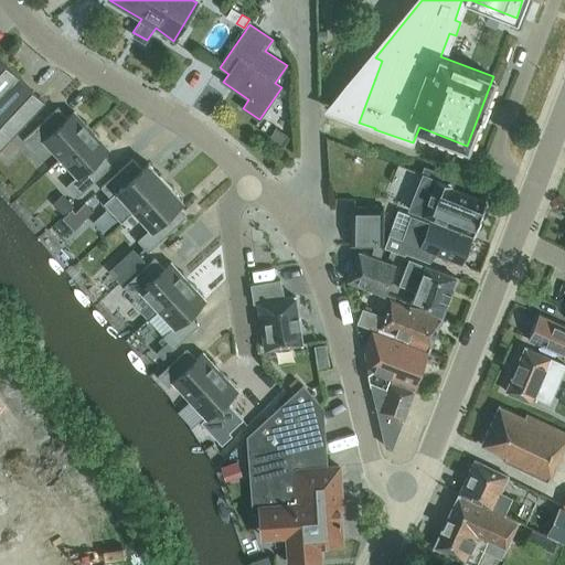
[(0,146),(44,100),(0,57),(0,146)]
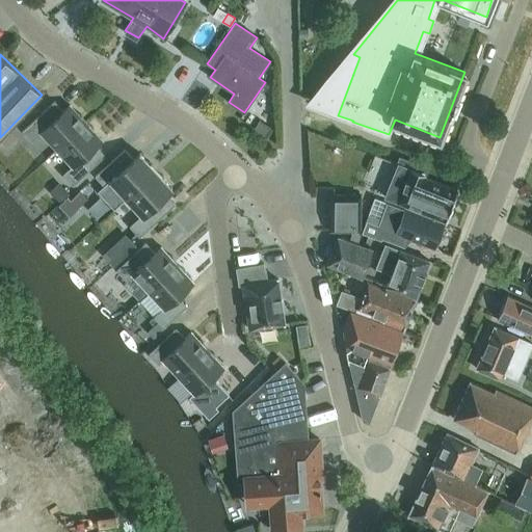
[(55,101),(22,131),(32,142),(42,133),(56,150),(85,123),(70,105),(63,111),(55,101)]
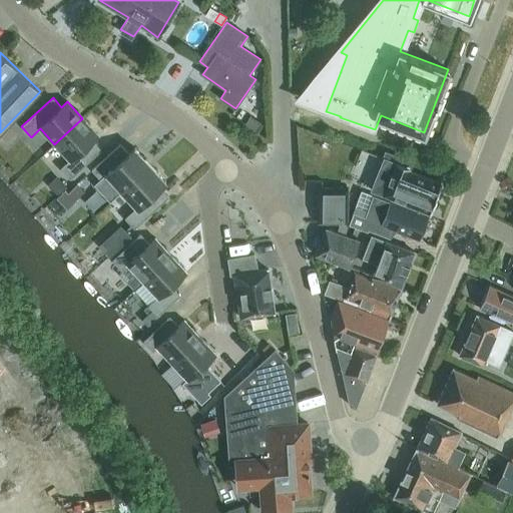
[(249,115),(242,126),(252,132),(260,121),(249,115)]
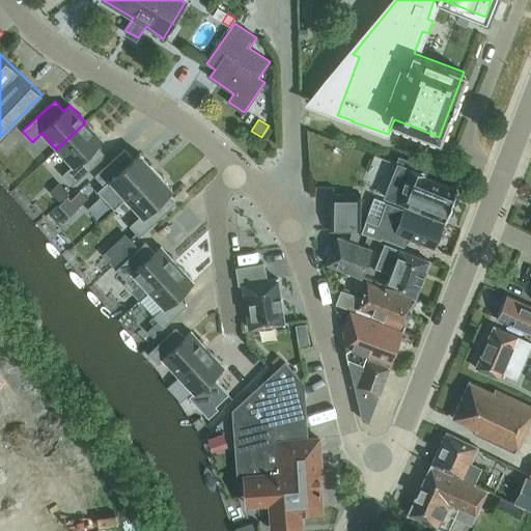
[(62,175),(73,186),(105,156),(95,145),(102,140),(85,122),(56,149),(72,166),(62,175)]
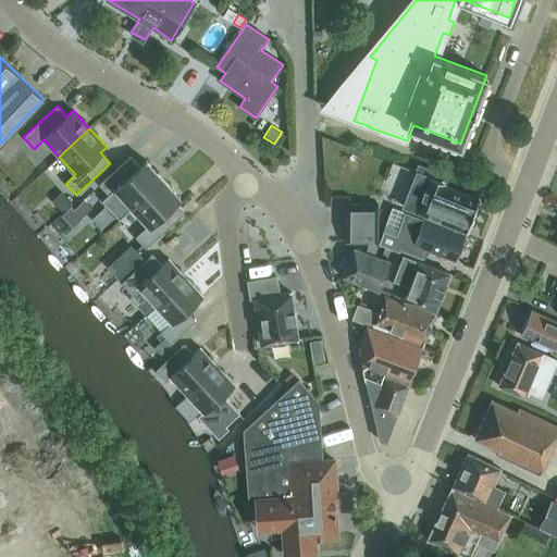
[(10,161),(22,150),(12,139),(0,150),(10,161)]
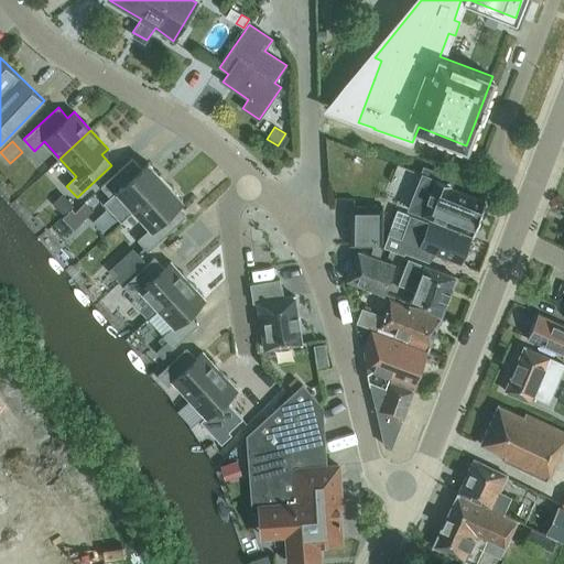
[(142,170),(132,159),(101,188),(112,199),(118,193),(134,210),(165,182),(149,163),(142,170)]
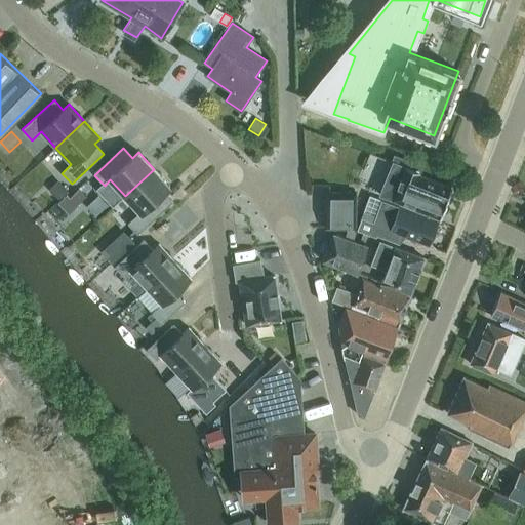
[(393,164),(379,194),(439,217),(451,188),(418,173),(422,165),(394,156),(392,163),(393,164)]
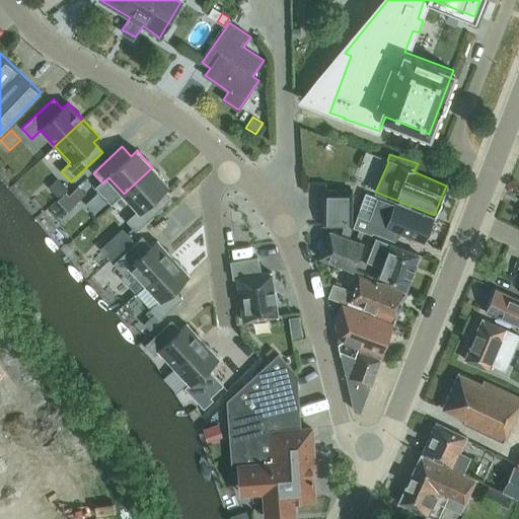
[(171,200),(161,190),(167,183),(152,167),(124,194),(139,210),(127,221),(137,232),(171,200)]
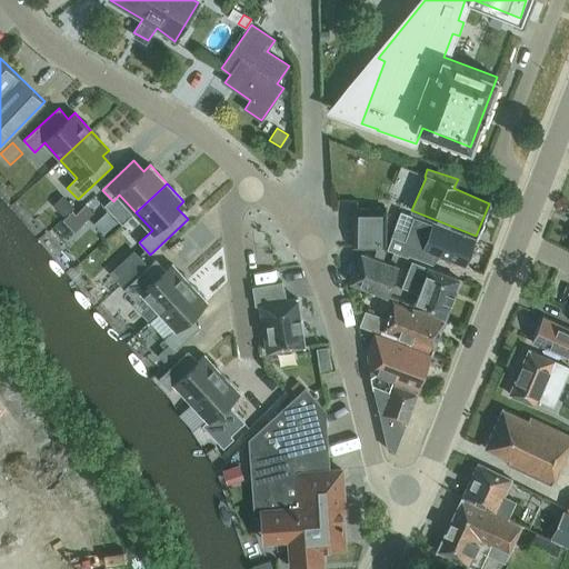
[(63,195),(52,205),(62,217),(73,207),(63,195)]
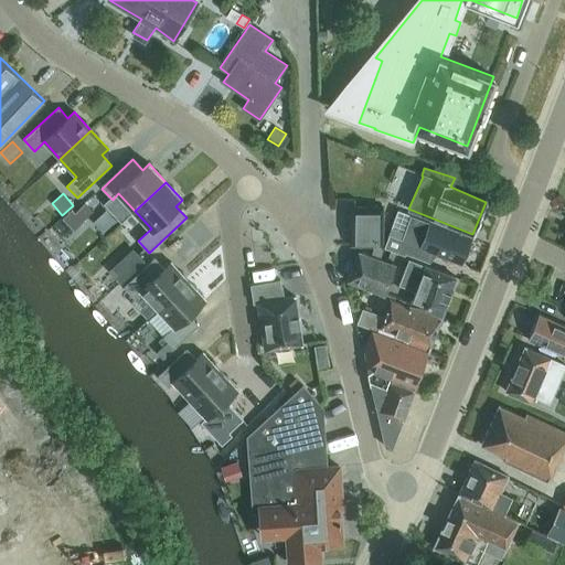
[(388,233),(384,247),(405,255),(406,252),(430,259),(433,253),(461,264),(471,238),(411,214),(397,209),(388,233)]
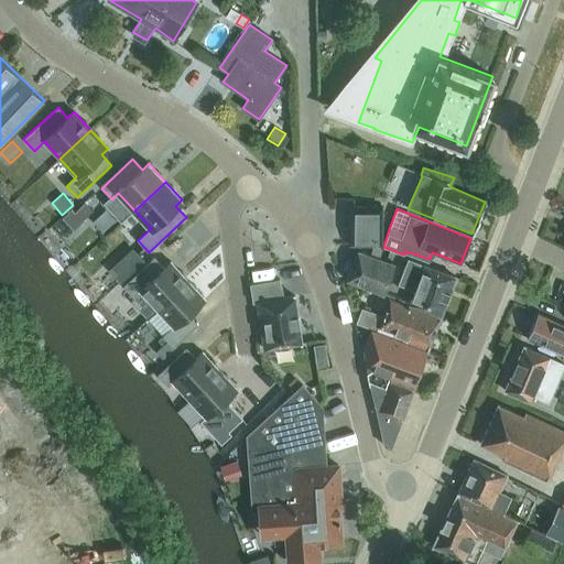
[(72,209),(62,218),(74,230),(84,219),(76,212),(75,213),(72,209)]
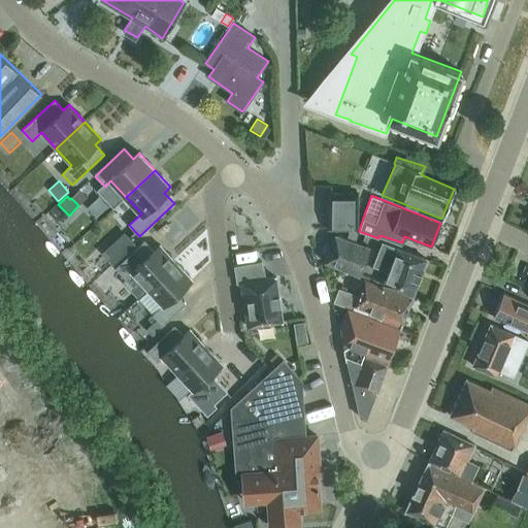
[(330,218),(361,218),(361,201),(330,202),(330,218)]
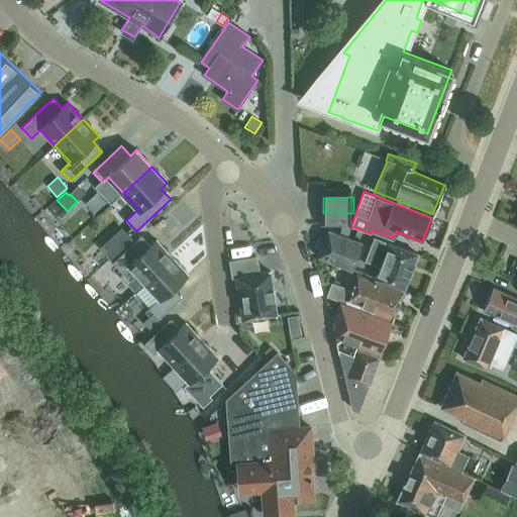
[(349,214),(328,214),(327,226),(349,226),(349,214)]
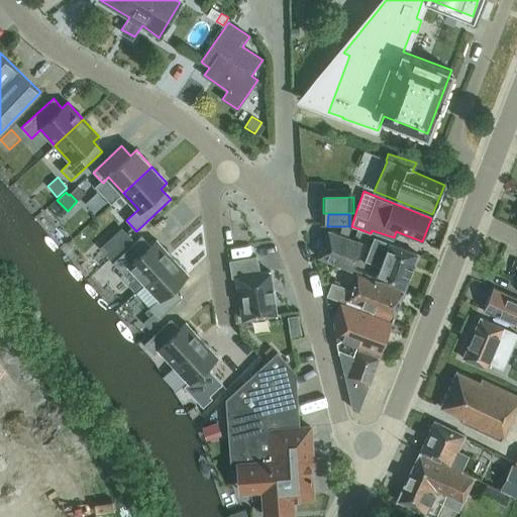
[(122,228),(109,239),(118,248),(130,237),(122,228)]
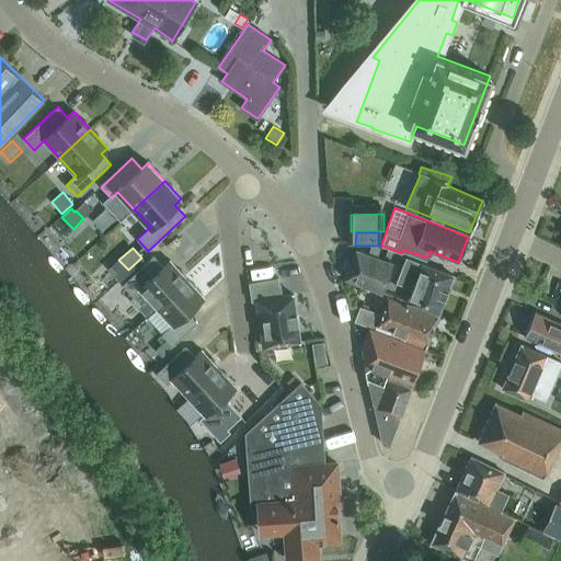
[(355,251),(345,278),(378,290),(387,268),(381,266),(384,260),(362,251),(355,251)]
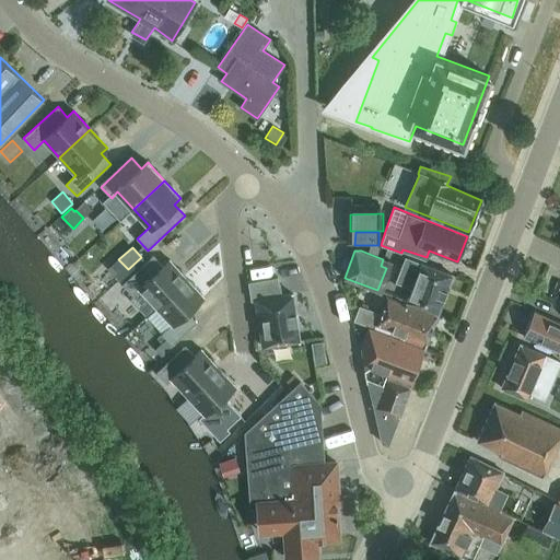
[(153,255),(123,284),(132,295),(139,290),(155,307),(186,279),(170,260),(163,266),(153,255)]
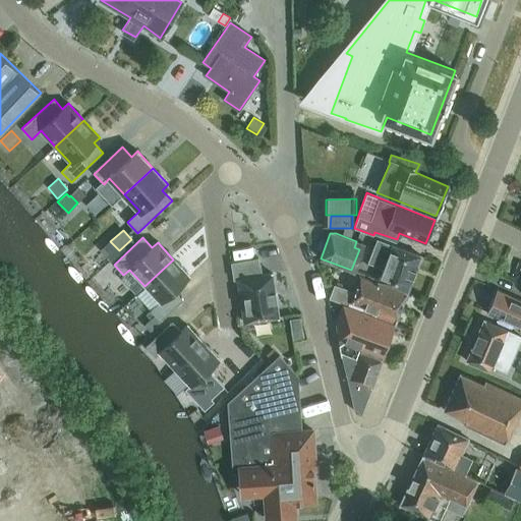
[(372,250),(368,262),(384,268),(379,280),(407,291),(421,255),(377,239),(372,250)]
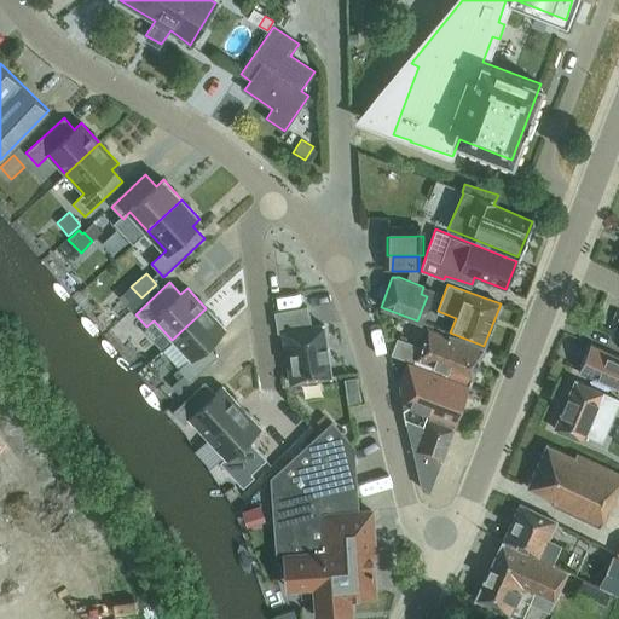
[(310,327),(307,312),(306,307),(275,312),(277,333),(282,331),(290,383),(331,377),(323,324),(310,327)]
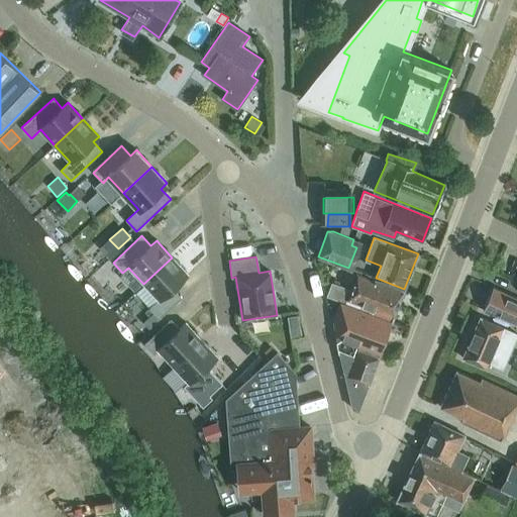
[(153,312),(159,318),(181,298),(173,288),(188,274),(172,257),(143,284),(159,300),(149,308),(153,312)]
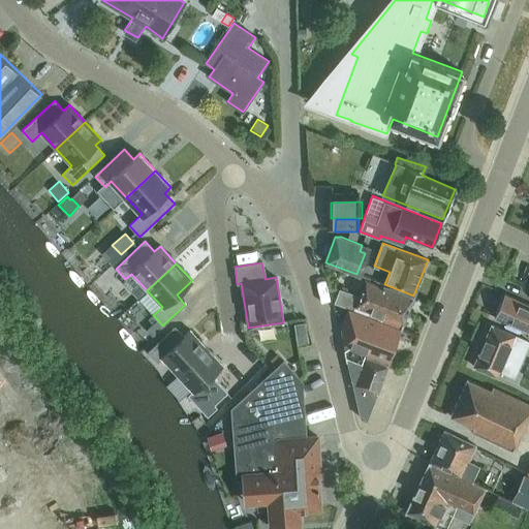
[(413,298),(366,280),(359,297),(339,289),(334,303),(353,310),(353,311),(401,330),(413,298)]
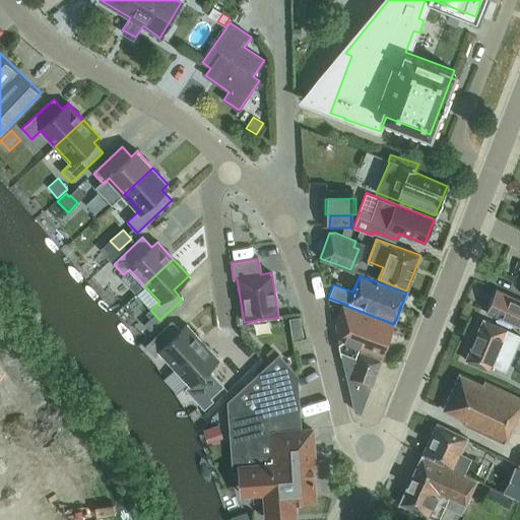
[(519,299),(496,288),(485,312),(486,312),(519,326),(519,299)]
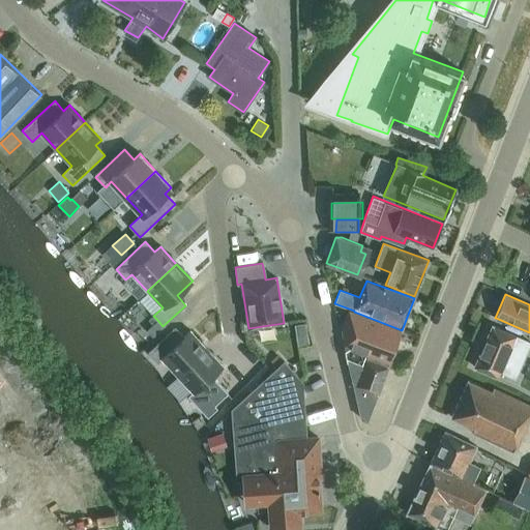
[(354,312),(349,311),(342,328),(394,350),(402,330),(354,312)]
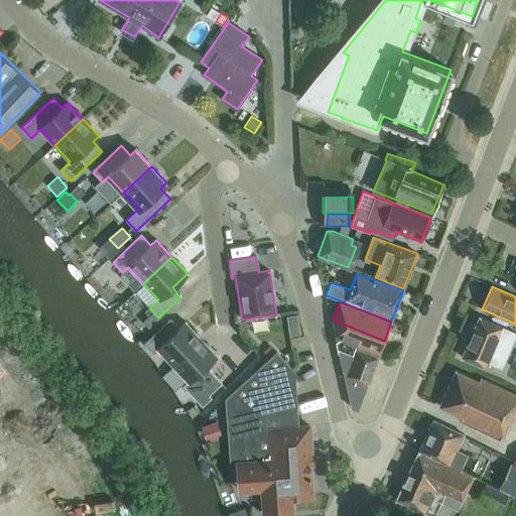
[(153,311),(143,320),(148,328),(158,317),(153,311)]
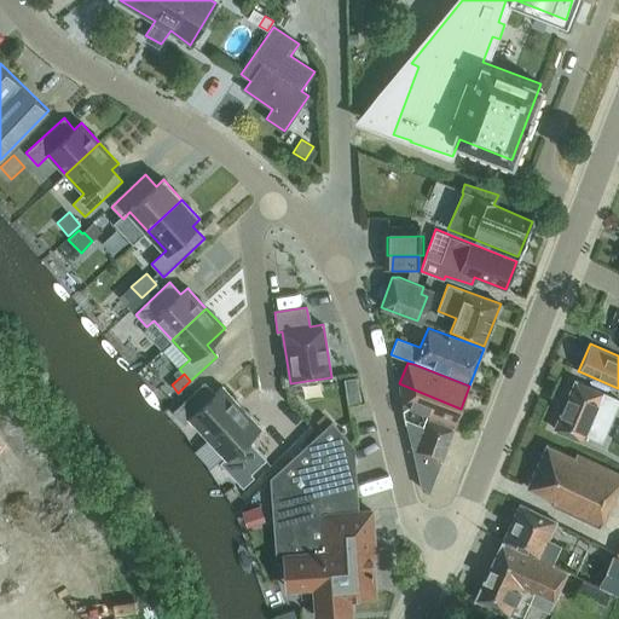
[(554,429),(580,441),(584,433),(593,437),(609,398),(601,394),(602,392),(576,380),(554,429)]
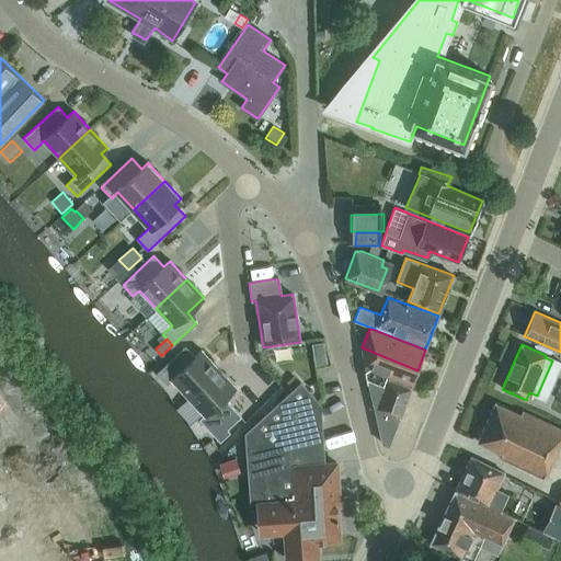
[(194,357),(184,346),(168,362),(157,373),(167,385),(171,380),(187,398),(218,368),(202,351),(194,357)]
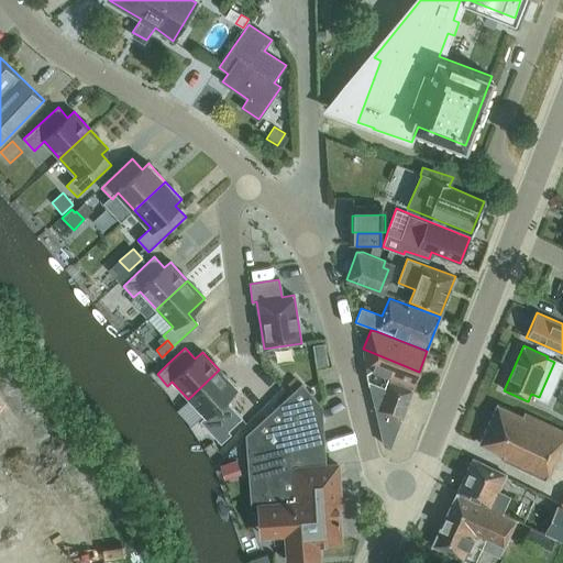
[(411,389),(412,386),(366,367),(384,445),(390,448),(412,389),(411,389)]
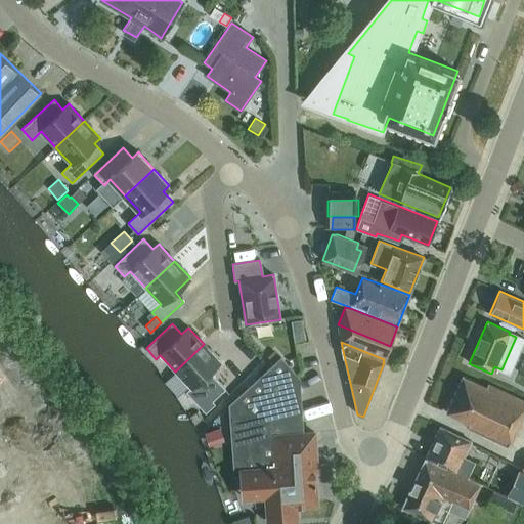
[(186,392),(195,402),(215,384),(206,375),(220,361),(204,344),(175,372),(190,388),(186,392)]
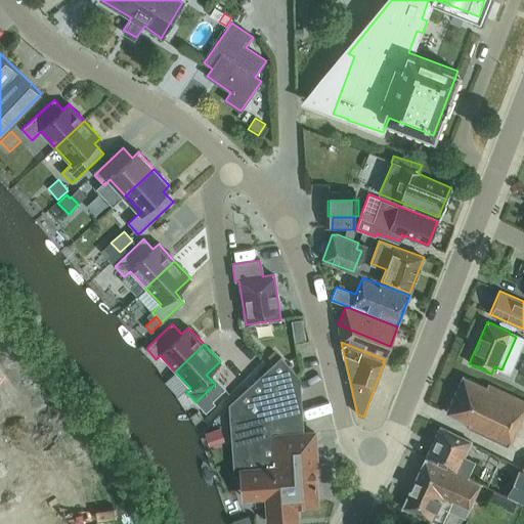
[(280,357),(228,403),(233,474),(239,474),(241,500),(264,498),(265,523),(299,521),(298,507),(319,506),(317,474),(318,473),(316,430),(303,431),(298,376),(280,357)]
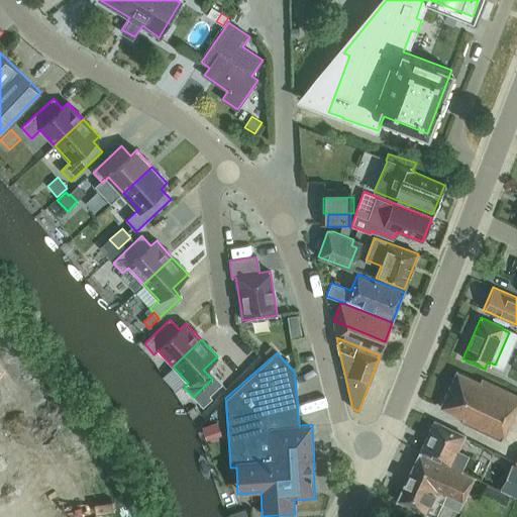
[(460,422),(501,441),(516,406),(516,396),(481,380),(480,383),(456,372),(440,407),(462,418),(460,422)]
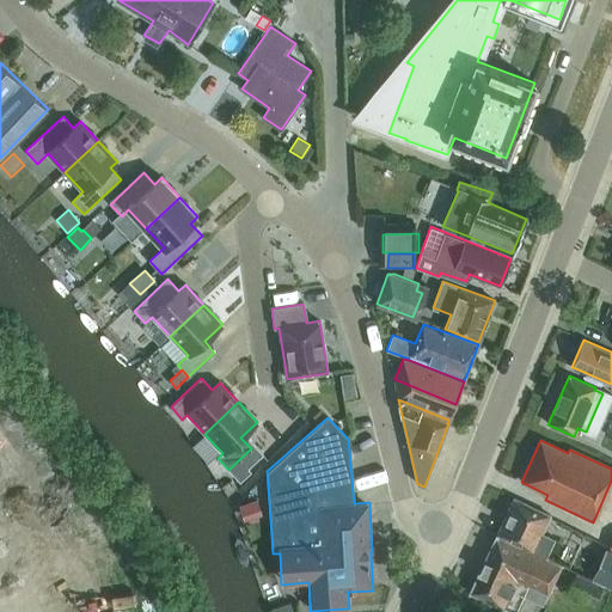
[(514,499),(497,534),(533,551),(546,557),(554,542),(540,536),(548,521),(550,515),(514,499)]
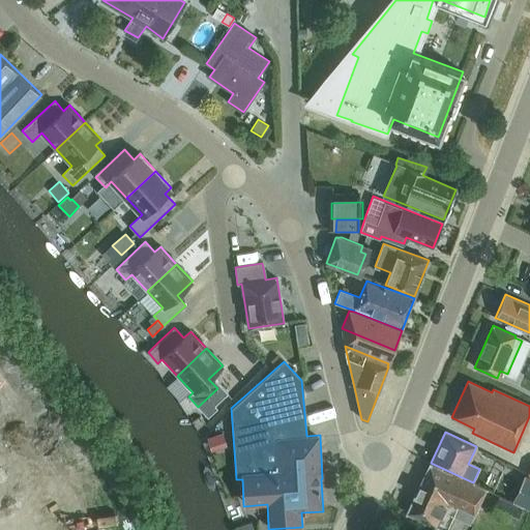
[(446,529),(452,517),(466,523),(470,512),(474,514),(486,490),(430,464),(407,513),(435,527),(436,526),(445,529),(446,529)]
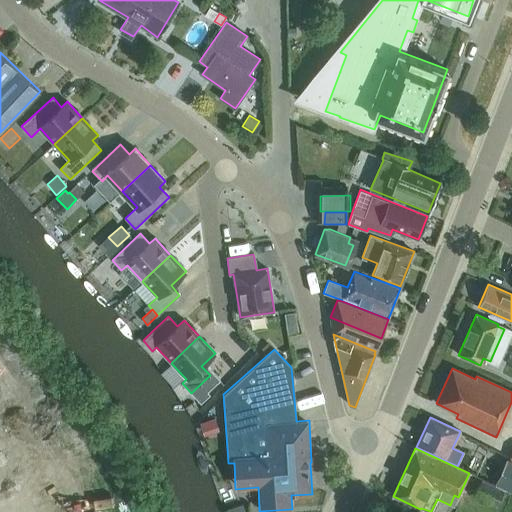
[(489,450),(477,476),(509,491),(511,485),(511,463),(506,461),(507,459),(489,450)]
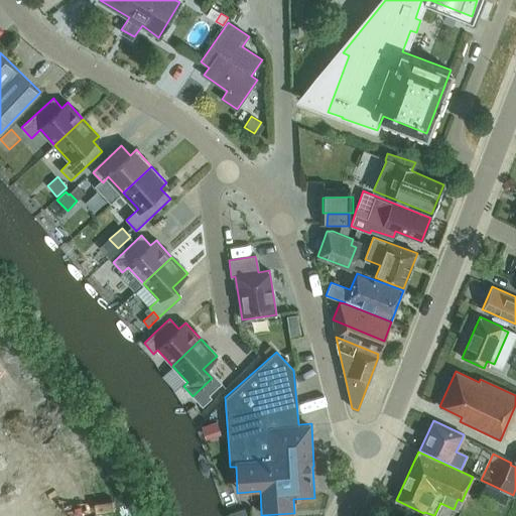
[(509,496),(486,484),(478,499),(501,511),(509,496)]
